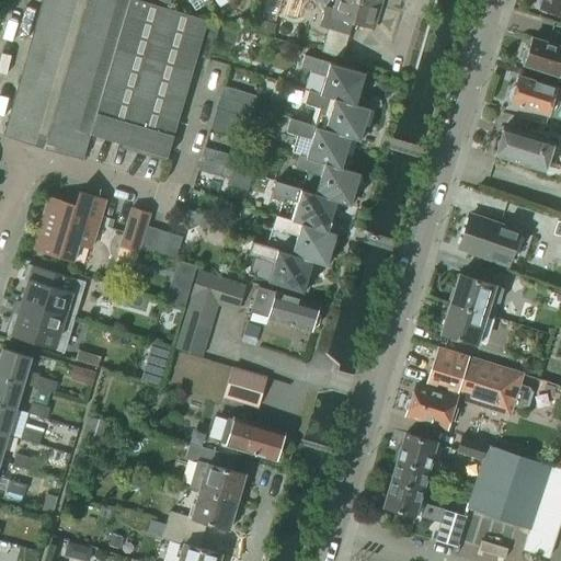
[(45,0),(4,135),(82,159),(90,133),(117,42),(129,0),(45,0)]
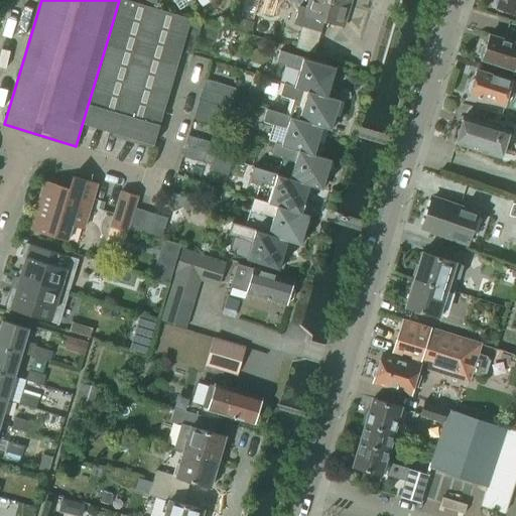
[(119,0),(108,38),(83,122),(153,144),(190,19),(128,0),(119,0)]
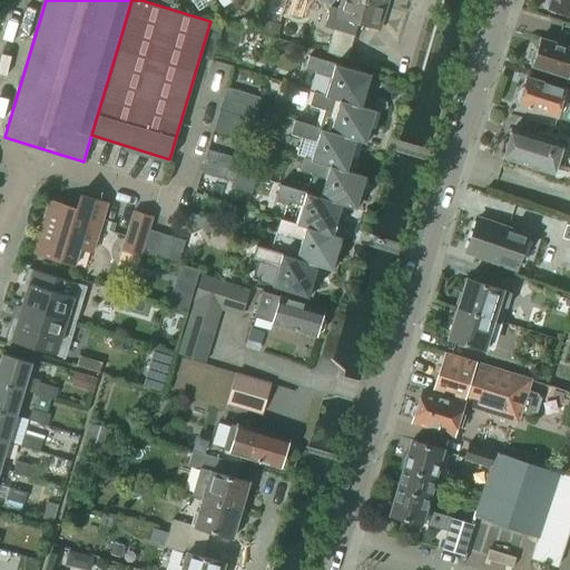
[(192,0),(198,10),(205,5),(212,0),(192,0)]
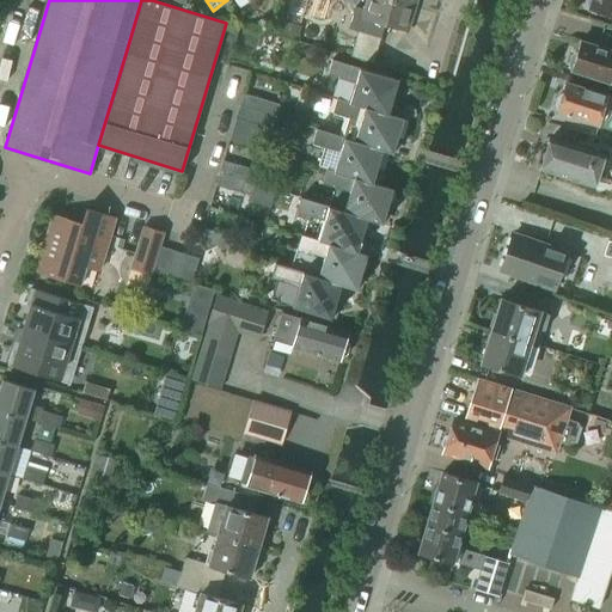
[(412,6),(392,0),(366,0),(363,10),(354,6),(348,29),(380,38),(384,25),(405,31),(412,6)]
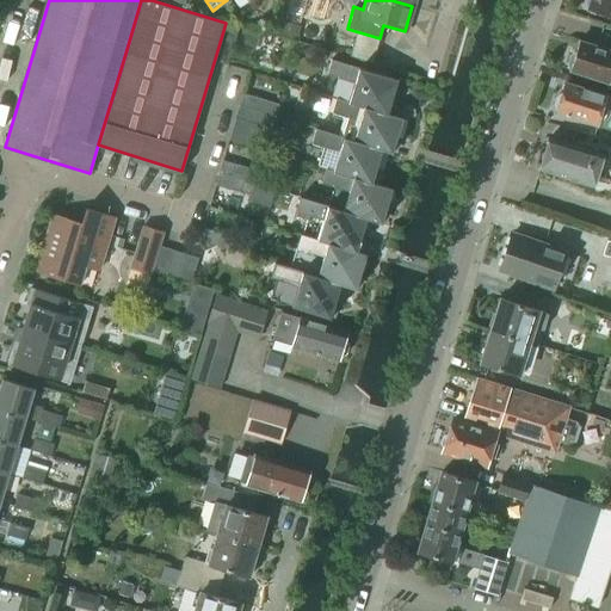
[(610,0),(592,0),(590,8),(610,14),(610,0)]
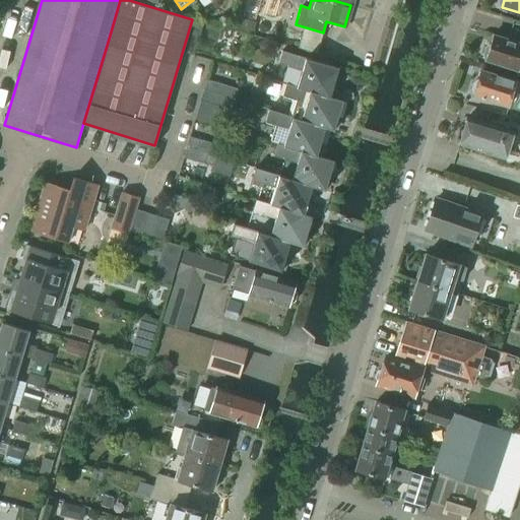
[(253,34),(256,22),(240,17),(237,28),(253,34)]
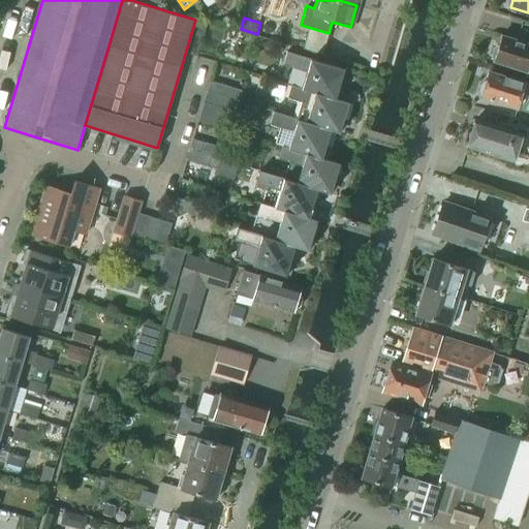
[(196,57),(207,22),(196,20),(186,54),(196,57)]
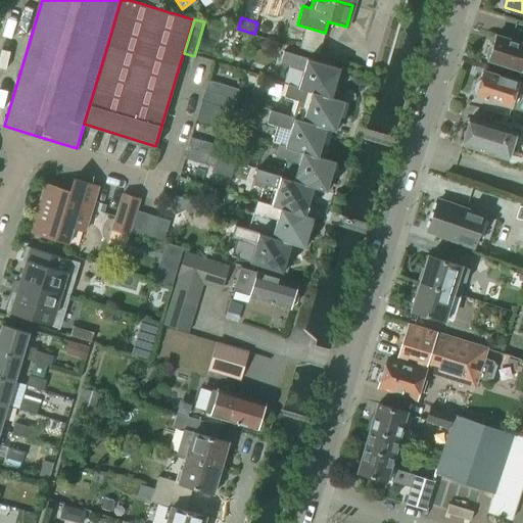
[(521,70),(522,62),(522,42),(495,34),(487,60),(521,70)]
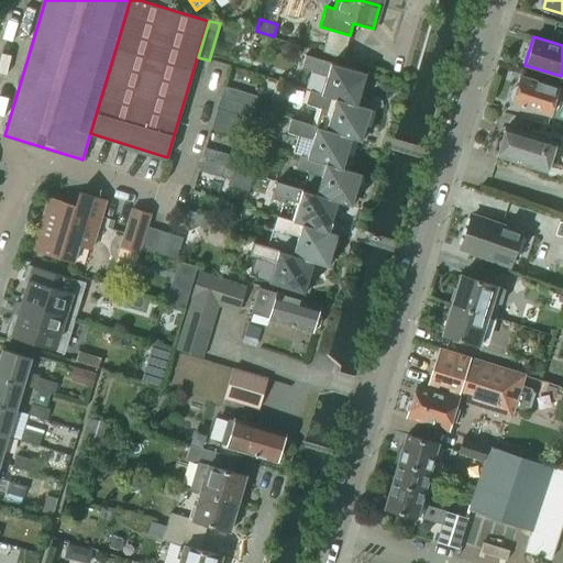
[(307,90),(370,109),(371,108),(356,105),(366,73),(305,55),(300,68),(312,72),(307,90)]
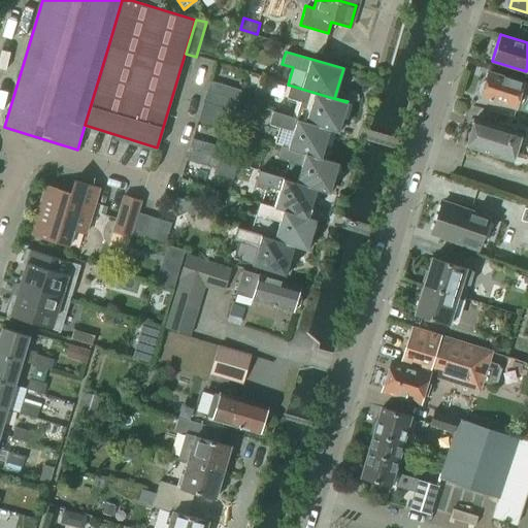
[(480,83),(477,91),(481,97),(515,107),(520,92),(525,94),(527,94),(527,81),(527,83),(488,71),(486,79),(480,83)]
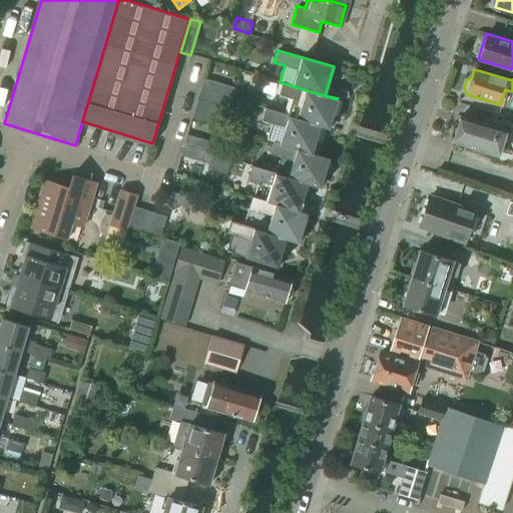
[(199,88),(230,98),(233,88),(202,79),(199,88)]
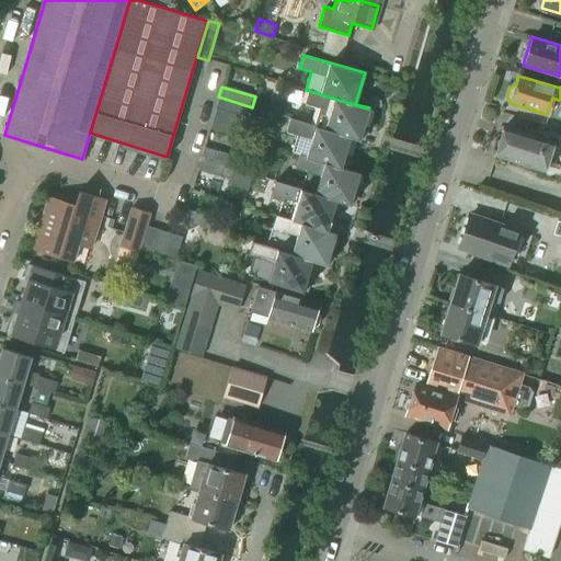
[(289,118),(359,139),(368,109),(306,90),(308,91),(304,103),(316,106),(311,124),(289,117),(289,118)]
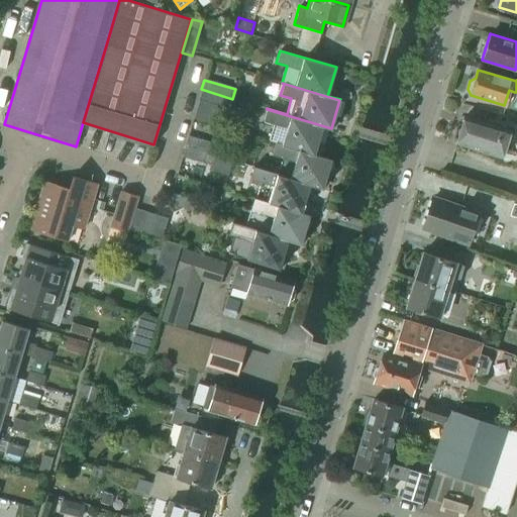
[(232,99),(201,89),(198,100),(199,100),(194,118),(214,124),(220,106),(229,109),(232,99)]
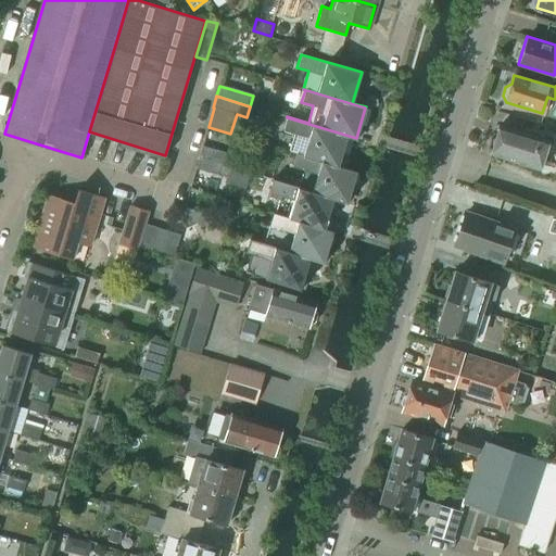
[(356,138),(287,117),(282,130),(294,134),(289,151),(356,172),(357,171),(338,165),(346,136),(356,139),(356,138)]
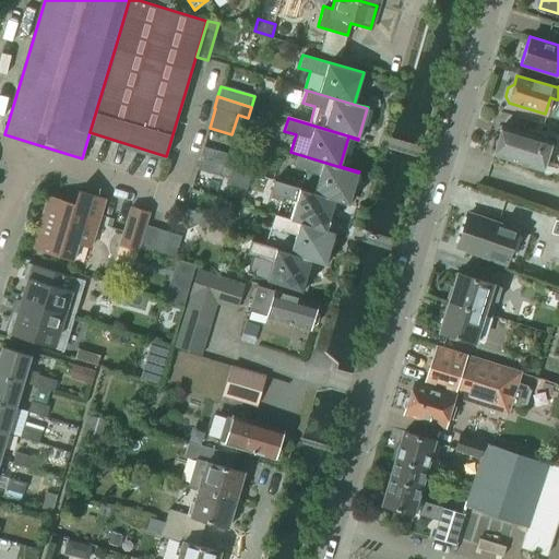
[(552,155),(556,142),(501,126),(498,138),(494,139),(491,147),(492,151),(494,154),(515,162),(519,167),(525,169),(531,166),(543,169),(547,153),(552,155)]
